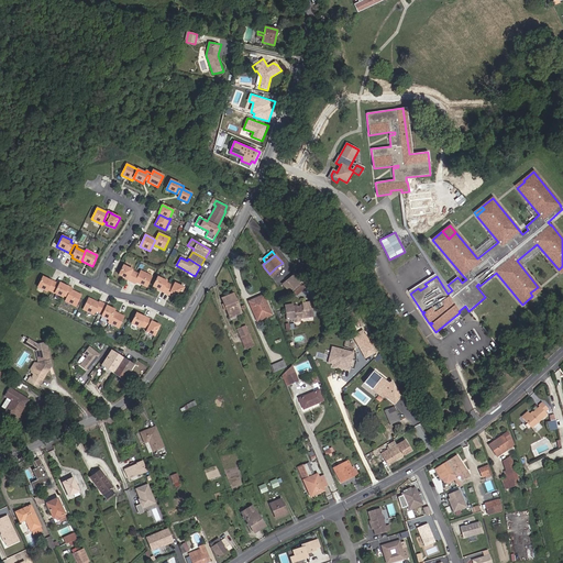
[(131,282),(135,273),(132,271),(132,269),(123,265),(119,275),(123,277),(128,279),(127,280),(131,282)]
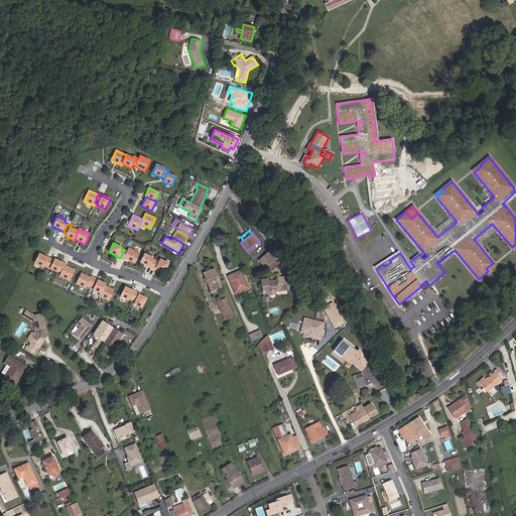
[(249,253),(256,248),(253,245),(247,251),(249,253)]
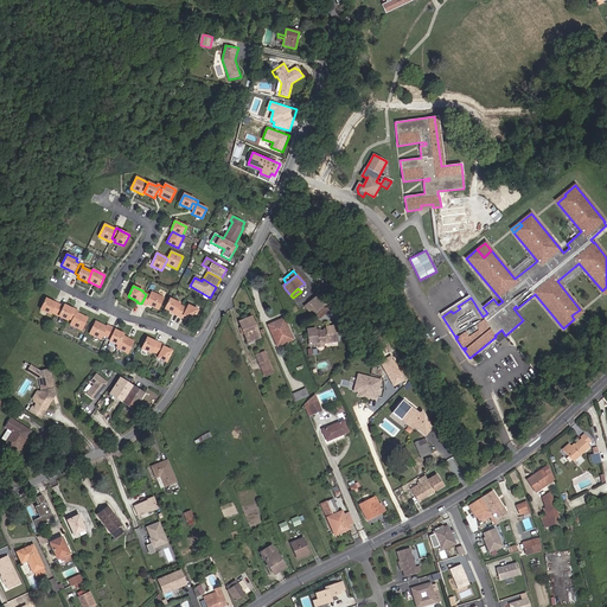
[(158,310),(164,298),(152,292),(149,295),(146,294),(141,304),(145,306),(146,304),(158,310)]
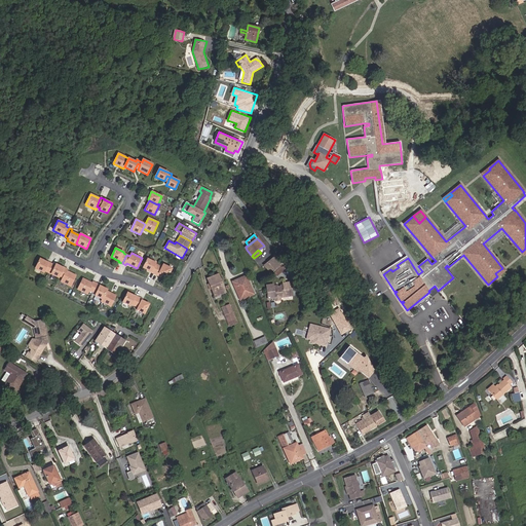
[(267,262),(273,270),(275,271),(283,264),(275,255),(267,262)]
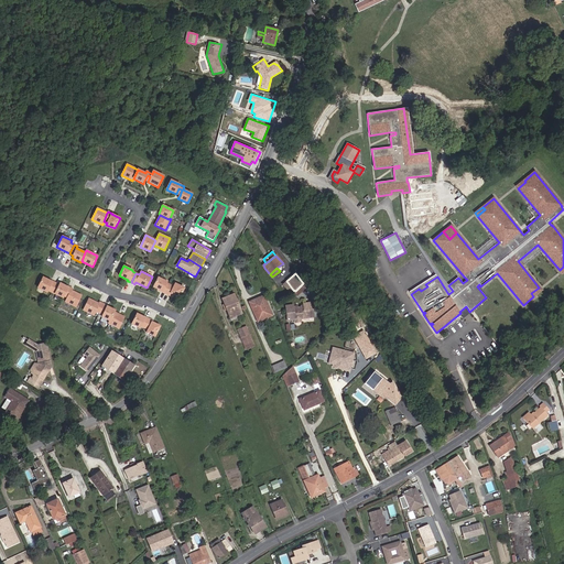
[(427,286),(425,284),(437,277),(435,274),(409,292),(411,294),(419,289),(421,291),(427,286)]
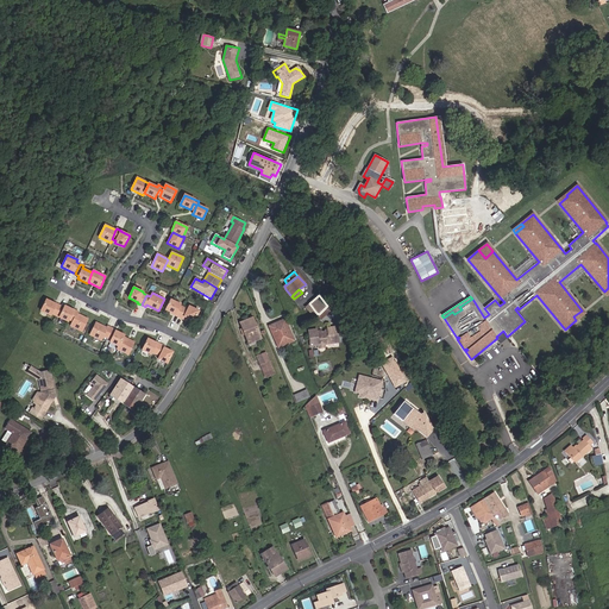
[(55,315),(60,306),(56,303),(55,305),(50,302),(46,300),(41,311),(50,315),(51,314),(55,315)]
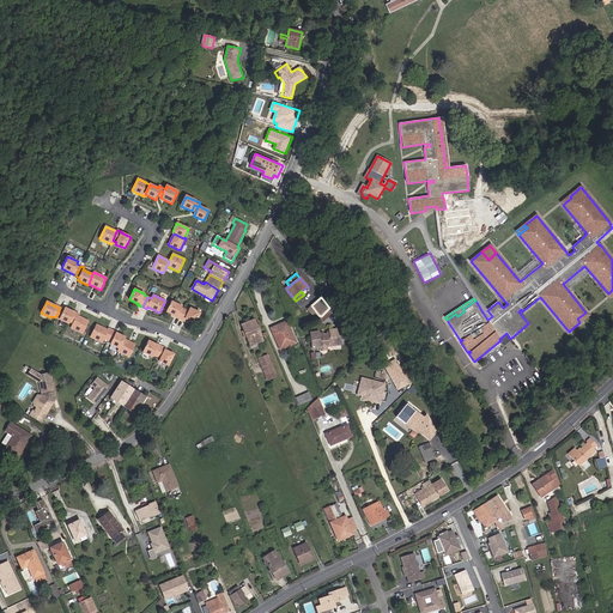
[(180,320),(184,309),(181,308),(181,307),(171,302),(167,313),(171,315),(176,317),(180,320)]
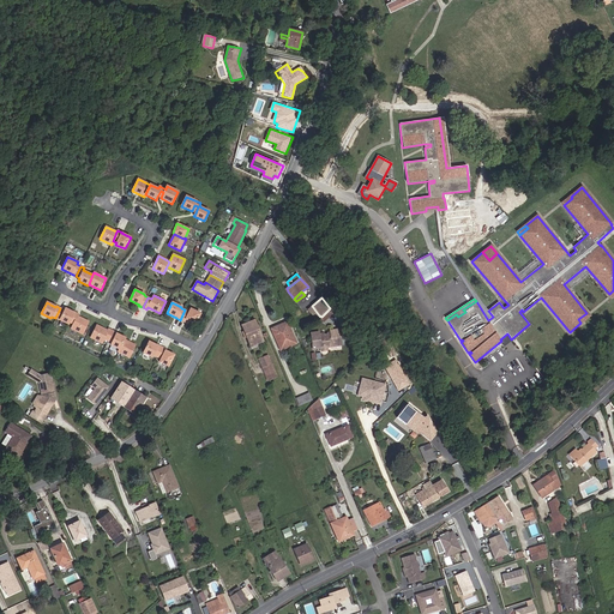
[(319,315),(312,306),(307,309),(314,319),(319,315)]
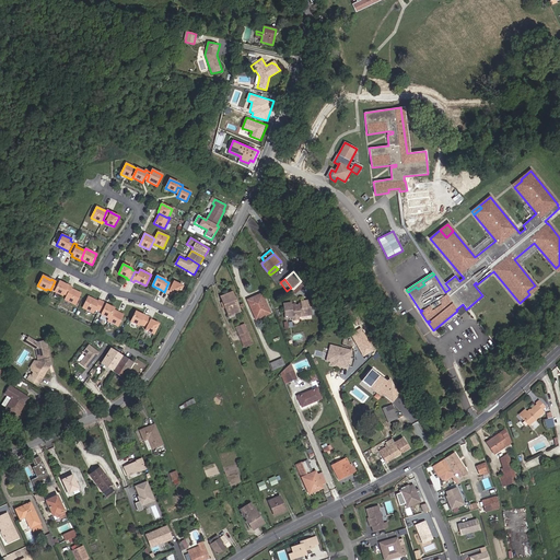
[(63,294),(67,286),(63,283),(59,281),(59,282),(55,281),(50,290),(62,295),(63,294)]
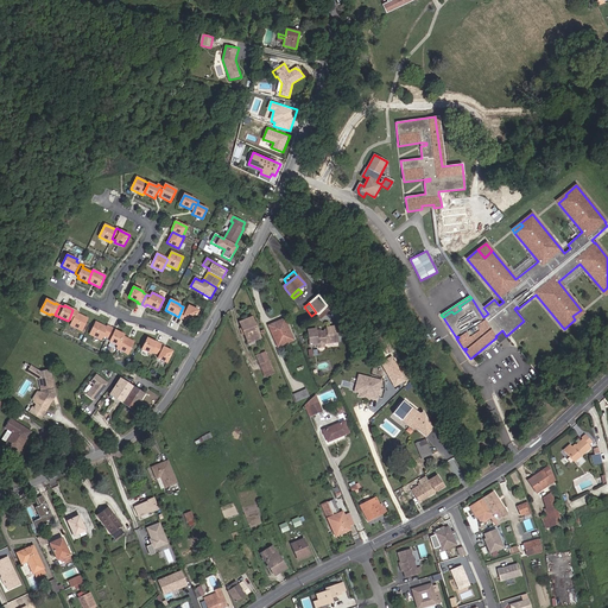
[(194,321),(198,311),(189,305),(187,309),(183,306),(178,317),(183,320),(184,316),(194,321)]
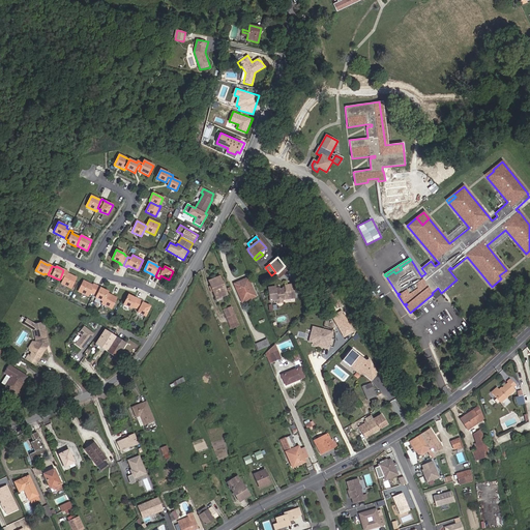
[(71,289),(77,277),(67,273),(67,271),(64,269),(63,270),(60,278),(63,280),(61,284),(71,289)]
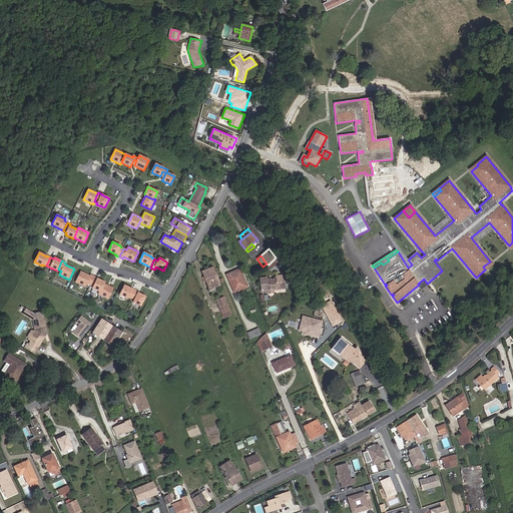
[(485,270),(492,265),(490,262),(483,267),(485,270)]
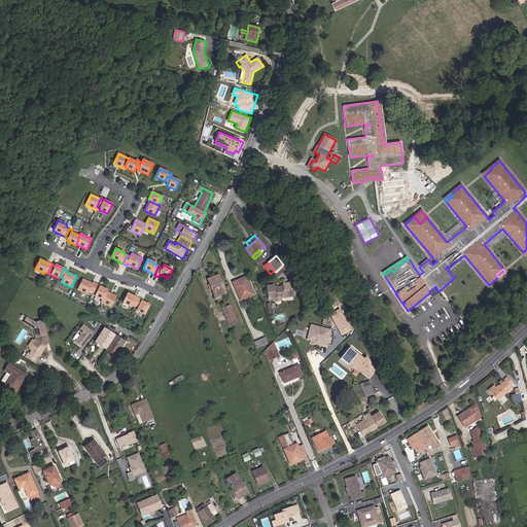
[(226,293),(218,275),(208,279),(210,284),(211,284),(213,289),(212,289),(215,297),(226,293)]
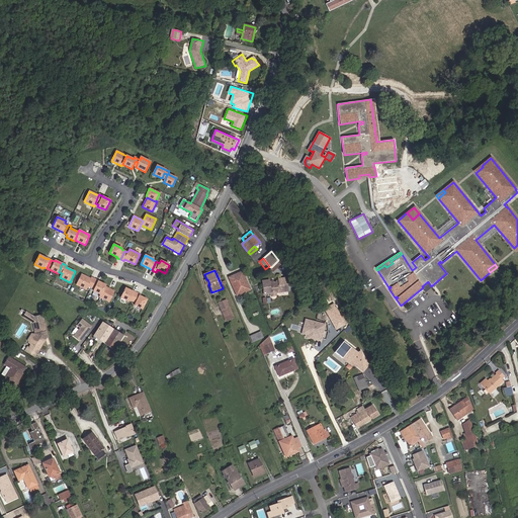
[(250,289),(242,272),(229,277),(231,283),(235,281),(240,294),(250,289)]
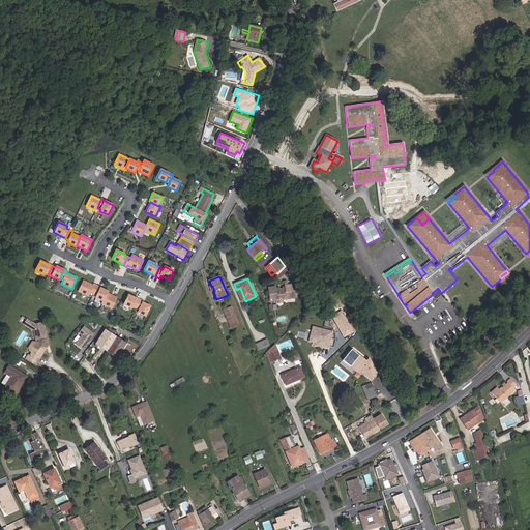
[(93,294),(97,286),(93,284),(93,286),(83,281),(78,292),(88,296),(90,293),(93,294)]
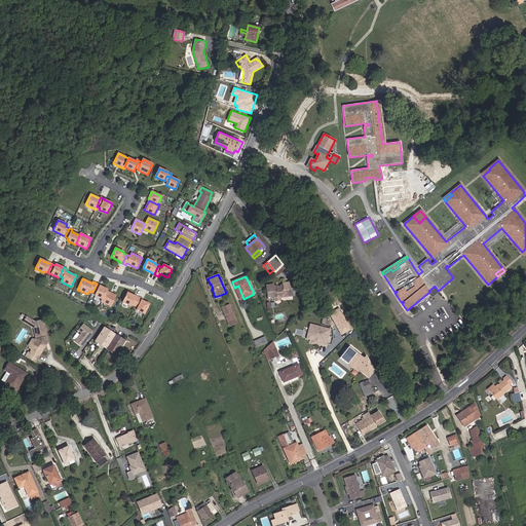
[(107,291),(107,290),(104,288),(100,286),(97,284),(92,292),(96,294),(95,296),(102,299),(103,300),(107,291)]
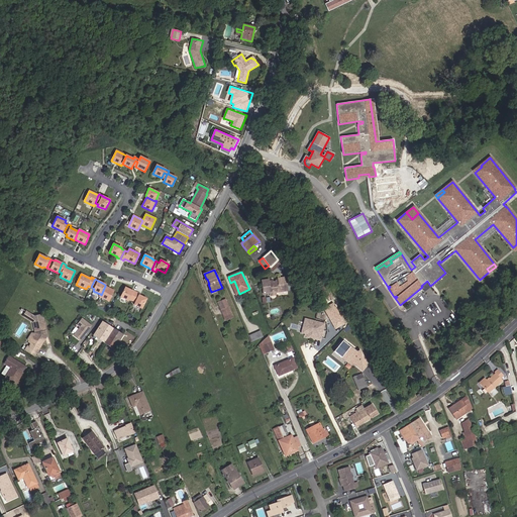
[(239,294),(234,281),(230,283),(236,295),(239,294)]
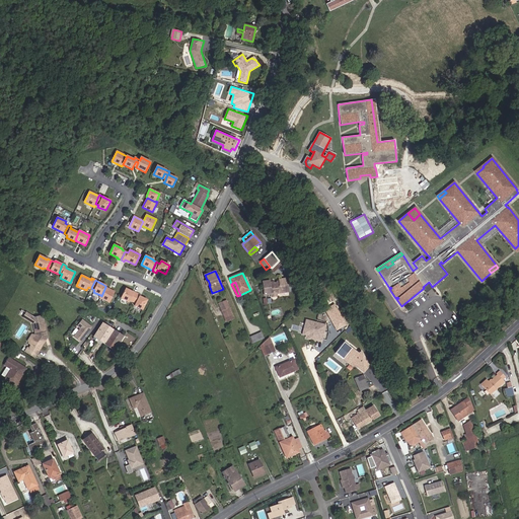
[(432,287),(429,282),(423,287),(424,288),(426,291),(432,287)]
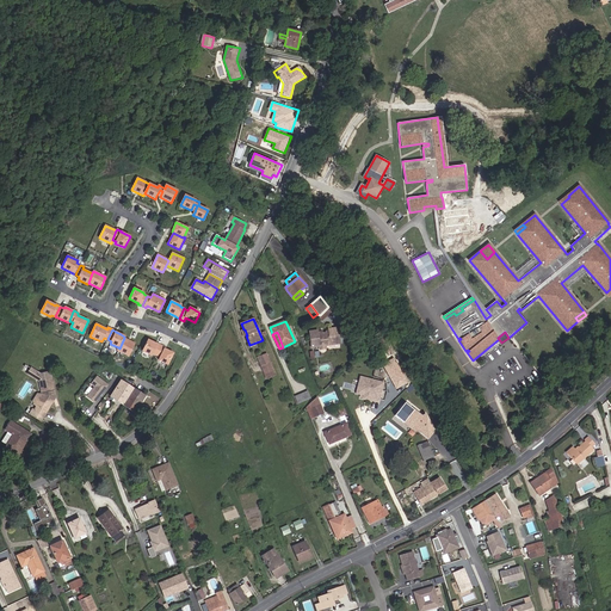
[(314,351),(321,351),(327,351),(341,350),(341,334),(332,334),(332,339),(329,339),(326,340),(321,340),(321,339),(314,339),(314,351)]
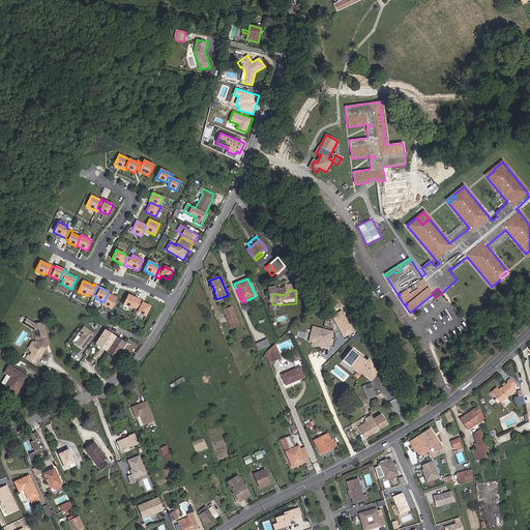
[(112,308),(117,298),(108,293),(104,302),(102,301),(101,304),(112,308)]
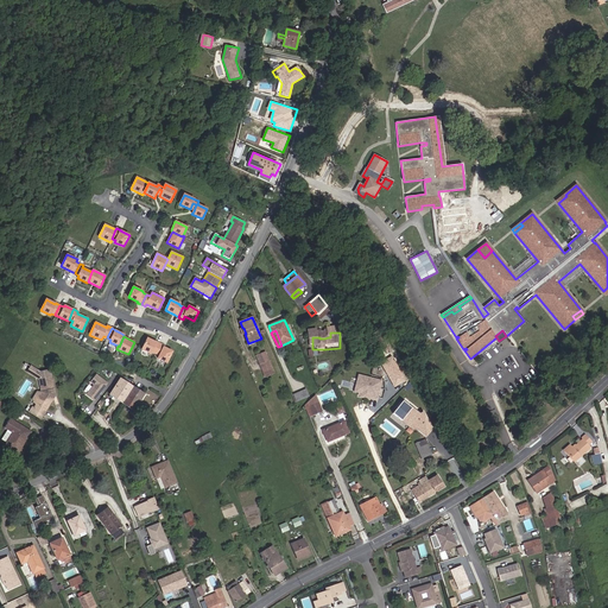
[(156,354),(160,343),(156,342),(151,340),(147,339),(141,350),(151,354),(152,352),(156,354)]
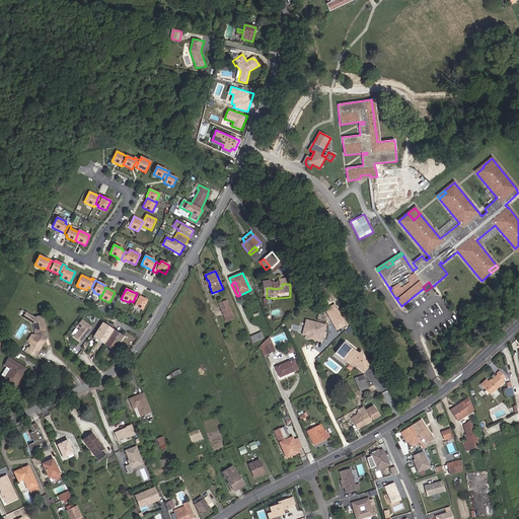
[(142,309),(147,300),(140,296),(140,295),(137,293),(133,302),(136,303),(135,306),(142,309)]
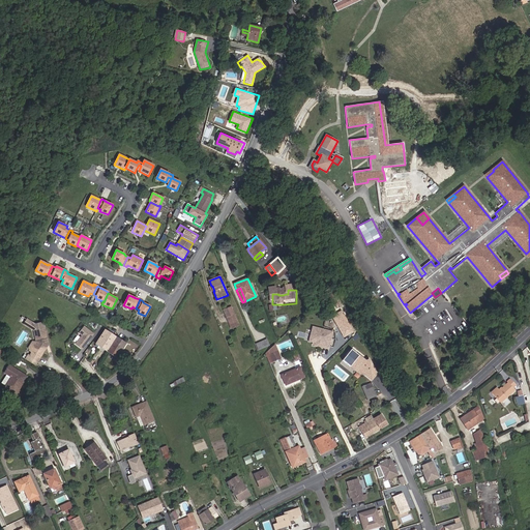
[(239,325),(231,307),(224,311),(231,328),(239,325)]
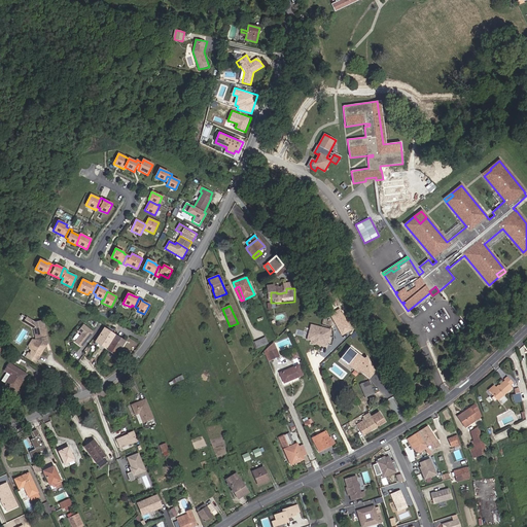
[(352,329),(340,309),(329,315),(342,336),(352,329)]
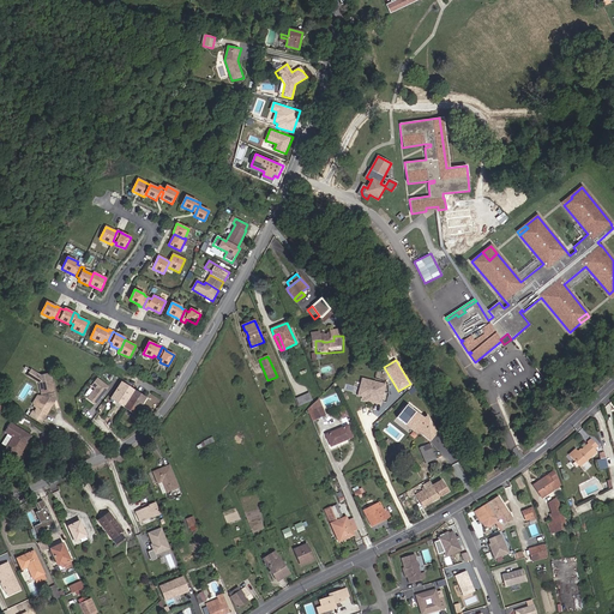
[(38,384),(42,396),(42,397),(35,408),(36,408),(34,413),(43,419),(54,403),(52,402),(54,399),(53,398),(55,398),(50,373),(41,375),(31,369),(28,377),(38,384)]
